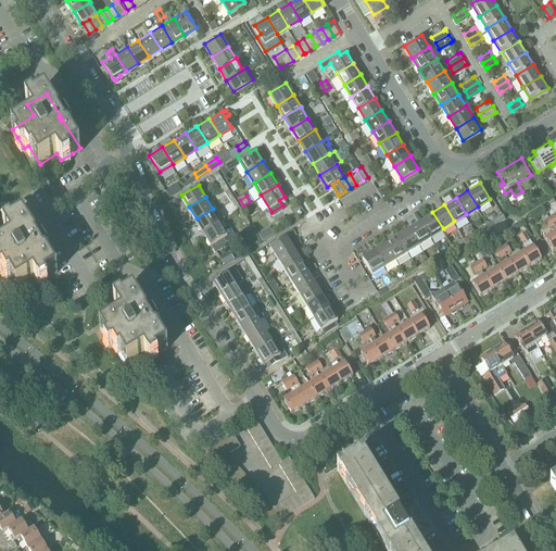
[(213,209),(197,218),(203,230),(220,220),(225,216),(218,205),(213,209)]
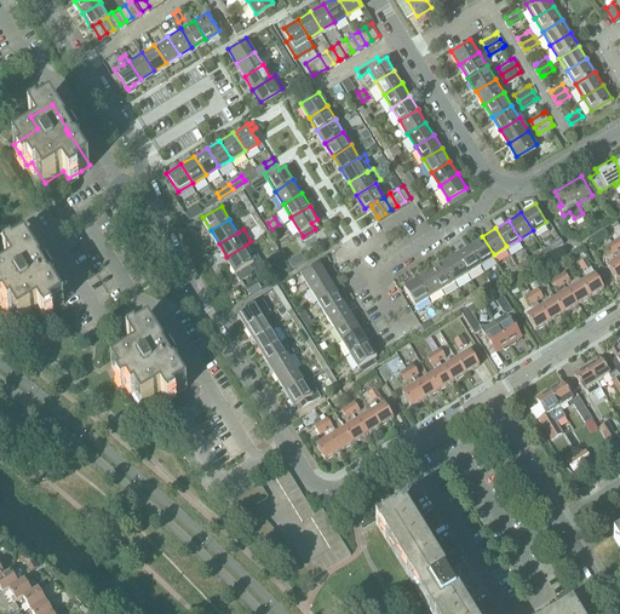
[(550,241),(543,246),(546,251),(554,246),(562,241),(562,240),(558,235),(550,240),(550,241)]
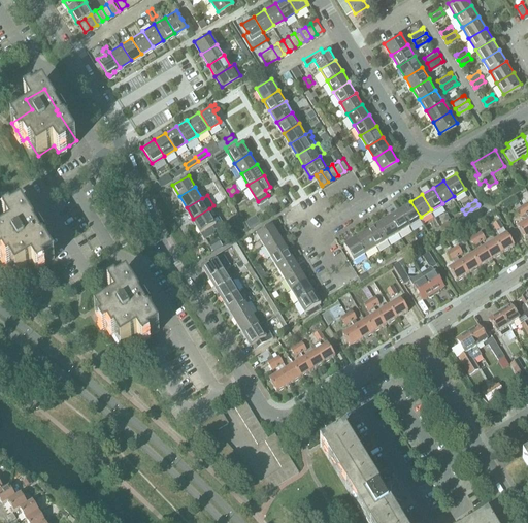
[(410,201),(400,207),(409,224),(421,217),(410,201)]
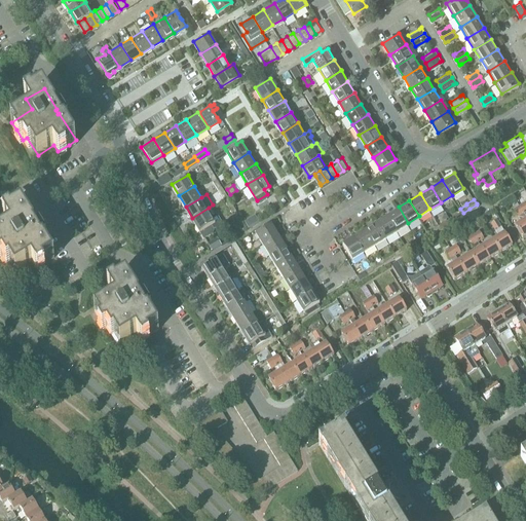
[(35,264),(52,254),(36,227),(35,227),(33,224),(34,224),(21,202),(3,213),(9,223),(0,228),(0,253),(4,251),(15,268),(31,259),(35,264)]
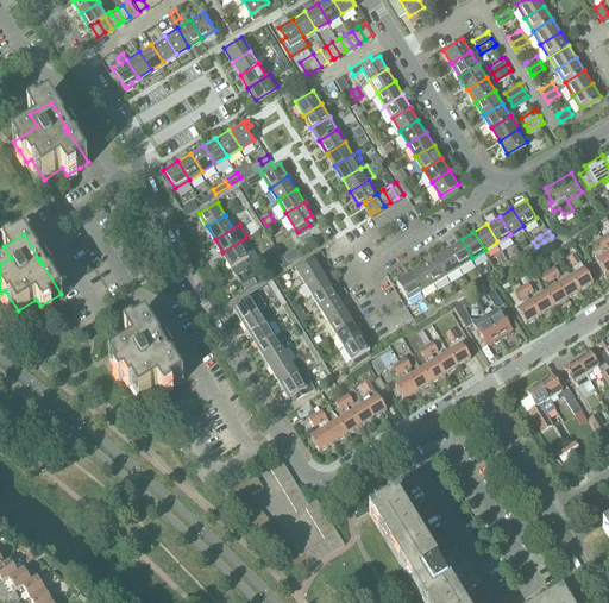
[(608,234),(602,240),(603,243),(594,249),(608,271),(608,270),(608,234)]
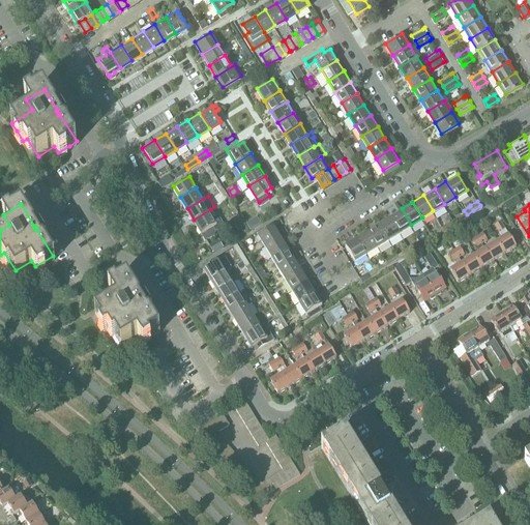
[(402,208),(390,215),(400,231),(411,225),(402,208)]
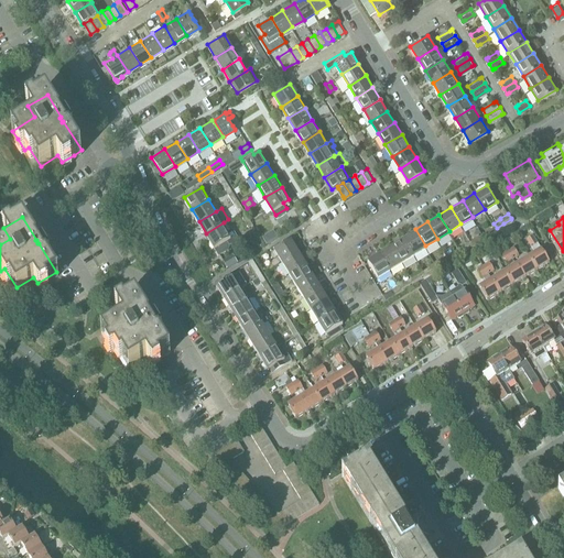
[(224,222),(206,233),(218,252),(229,245),(230,241),(237,237),(238,233),(234,227),(230,227),(227,229),(224,222)]
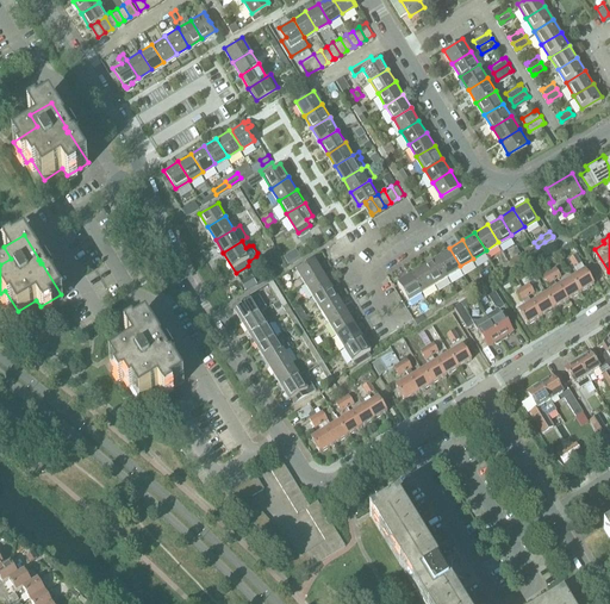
[(529,244),(517,251),(521,256),(531,250),(529,244)]
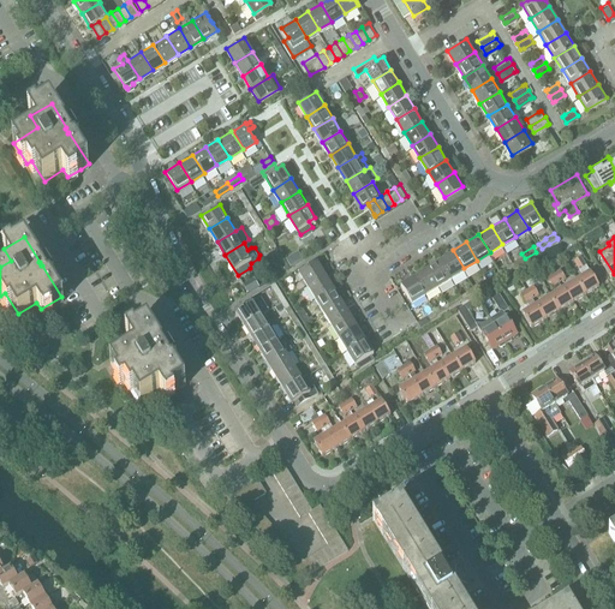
[(453,250),(440,257),(451,276),(464,268),(453,250)]
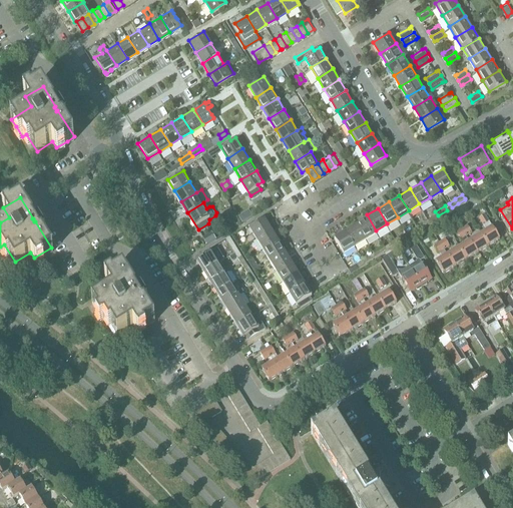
[(243,209),(238,212),(241,217),(242,218),(244,217),(247,215),(247,214),(243,209)]
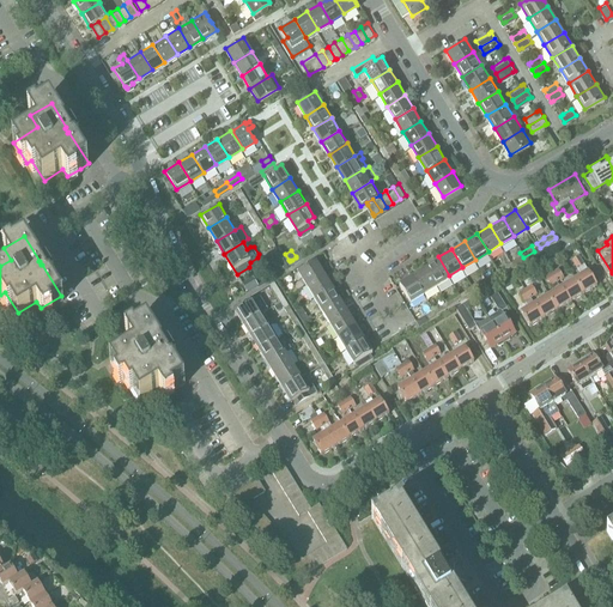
[(516,256),(511,259),(514,263),(523,258),(520,253),(516,256)]
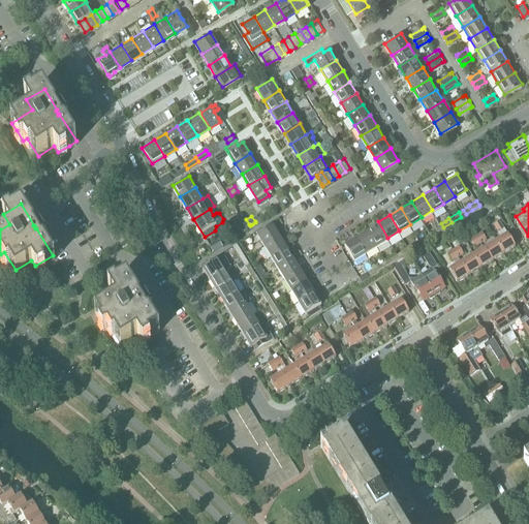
[(260,229),(257,232),(265,244),(280,234),(273,222),(272,223),(269,220),(258,226),(260,229)]
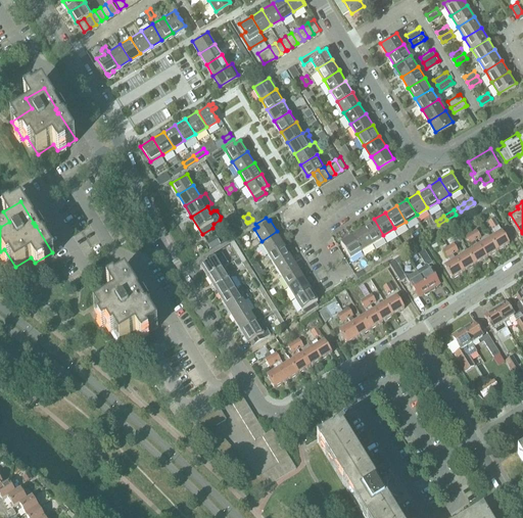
[(476,261),(486,254),(485,254),(510,239),(496,218),(438,254),(452,276),(476,261)]
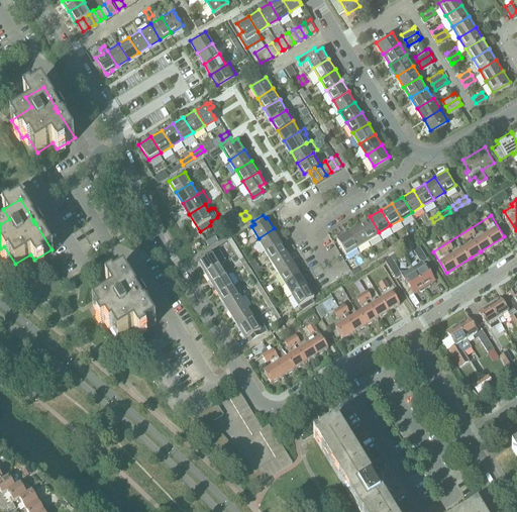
[(370,216),(358,223),(369,238),(379,232),(370,216)]
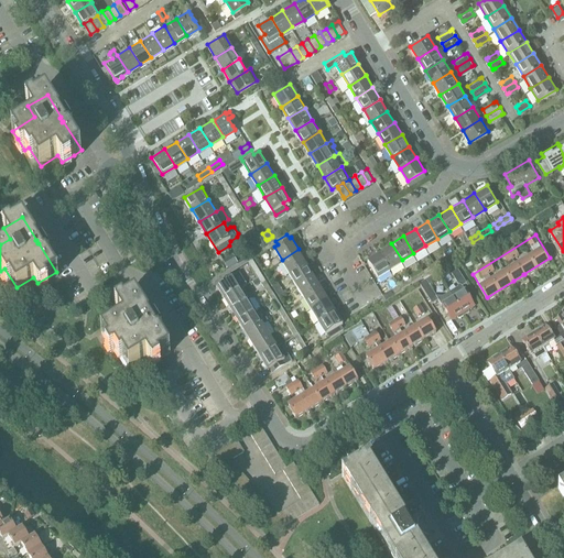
[(466,241),(458,245),(461,250),(468,245),(466,241)]
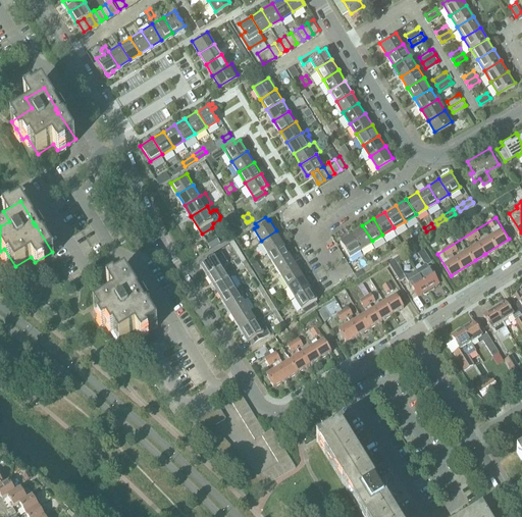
[(362,225),(352,233),(361,248),(372,241),(362,225)]
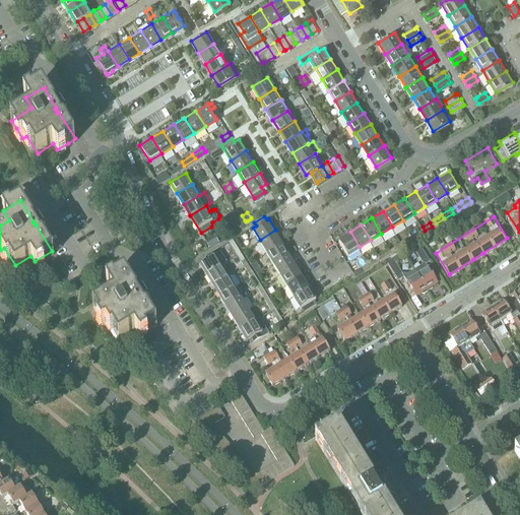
[(418,229),(411,234),(413,237),(413,238),(420,233),(418,229)]
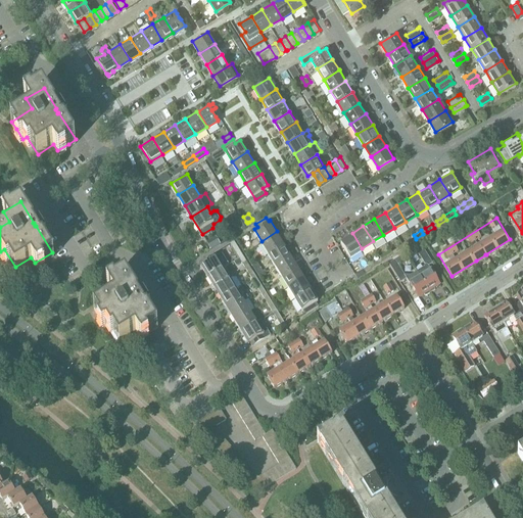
[(277,231),(262,241),(268,251),(284,242),(277,231)]
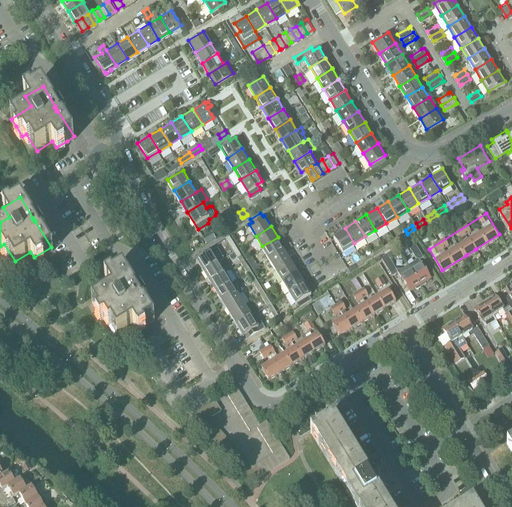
[(345,228),(334,234),(343,250),(354,243),(345,228)]
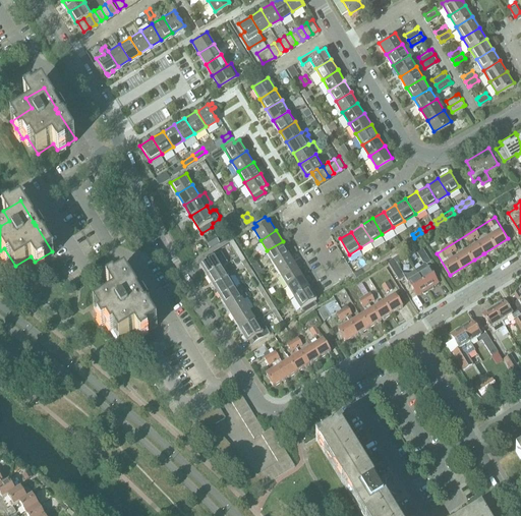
[(411,234),(401,240),(404,244),(414,238),(414,237),(412,234),(411,234)]
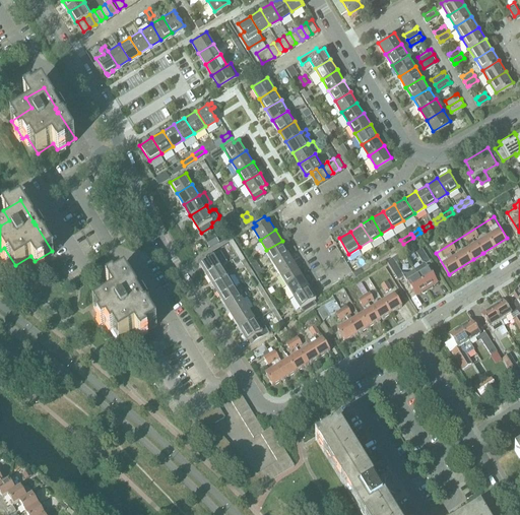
[(418,238),(402,247),(404,249),(413,244),(415,248),(423,259),(421,261),(414,265),(428,286),(433,283),(432,282),(438,278),(428,264),(426,260),(431,258),(418,238)]
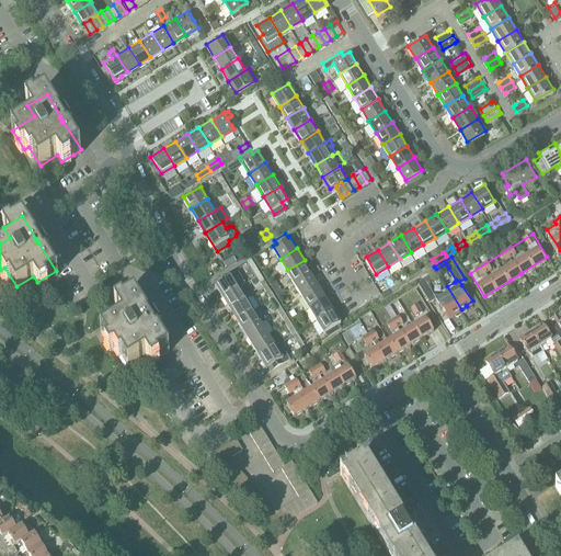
[(305,260),(287,270),(295,282),(311,272),(305,260)]
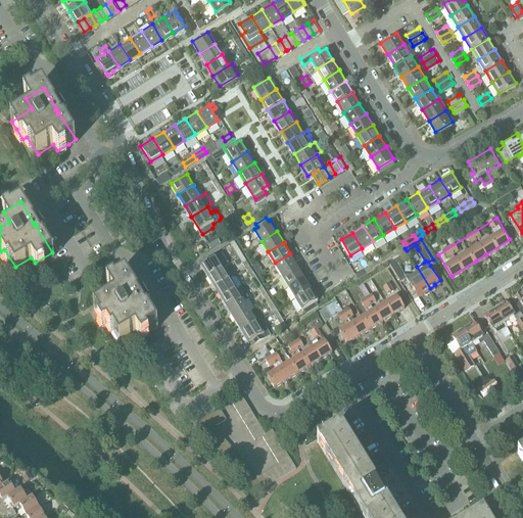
[(398,244),(391,248),(394,251),(394,252),(401,248),(398,244)]
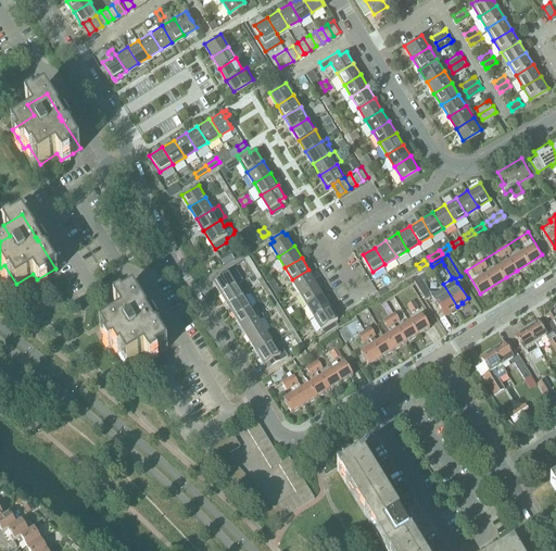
[(412,266),(405,272),(407,275),(407,276),(415,271),(412,266)]
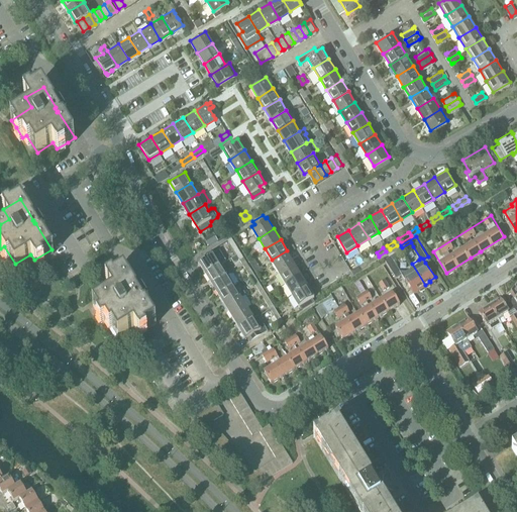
[(397,248),(385,257),(396,276),(402,272),(414,290),(419,287),(420,288),(425,285),(412,264),(406,269),(400,268),(393,257),(400,252),(397,248)]
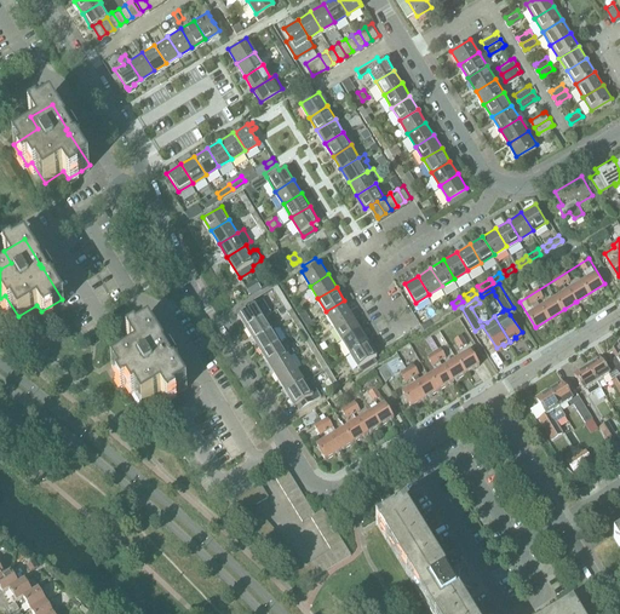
[(256,299),(237,311),(246,323),(246,325),(264,314),(264,313),(256,299)]
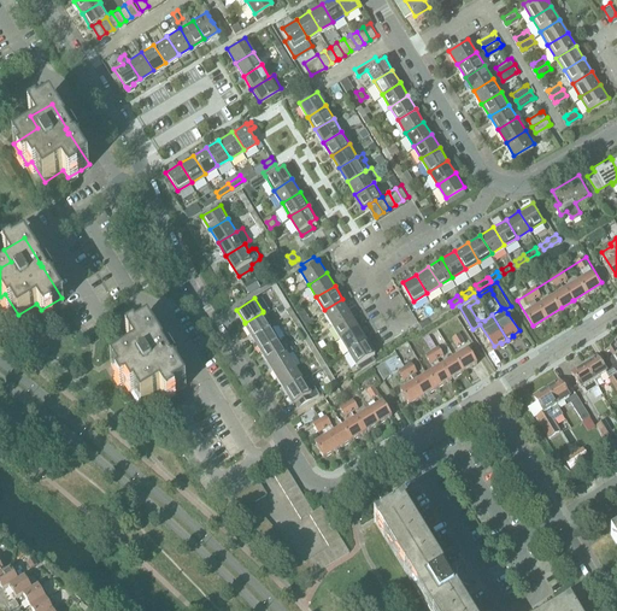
[(342,299),(324,310),(333,323),(351,311),(342,299)]
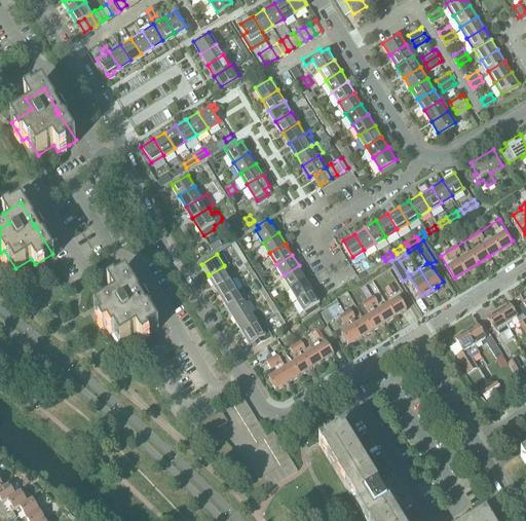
[(378,259),(372,263),(374,267),(381,263),(378,259)]
